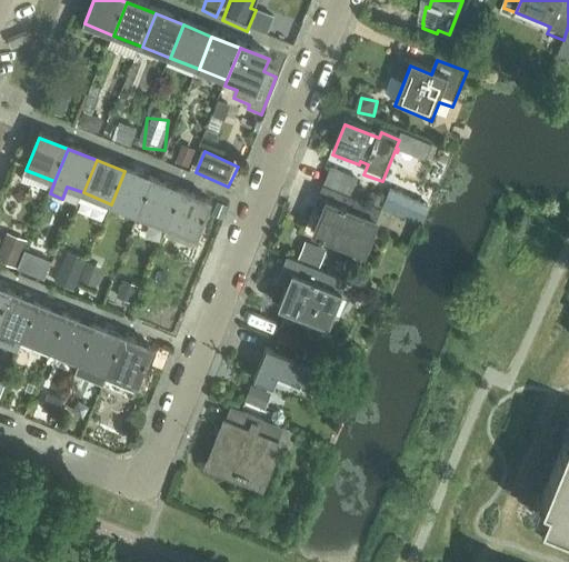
[(125,171),(111,204),(140,216),(153,182),(125,171)]
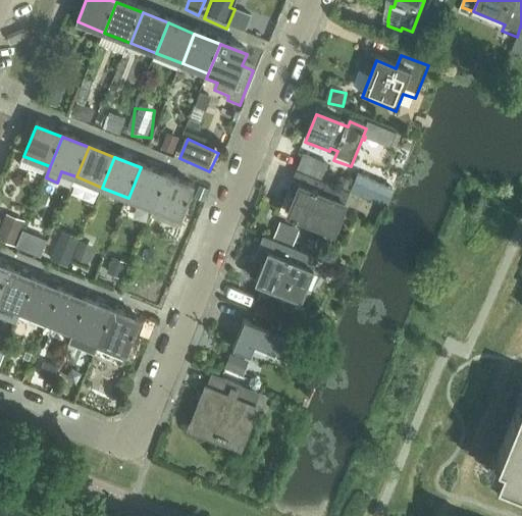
[(300,171),(323,181),(329,166),(305,157),(300,171)]
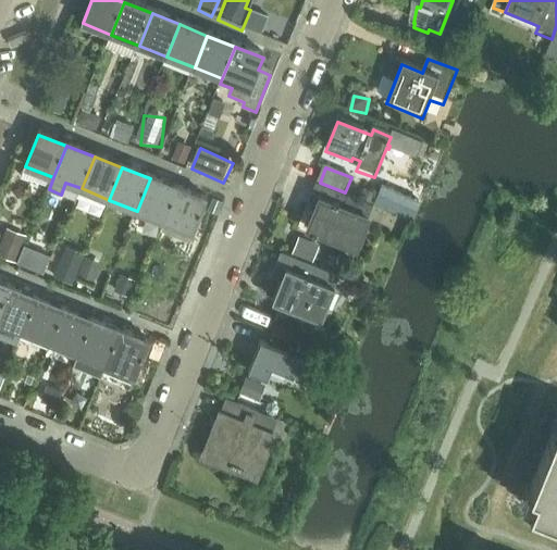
[(150,178),(137,211),(164,222),(177,190),(150,178)]
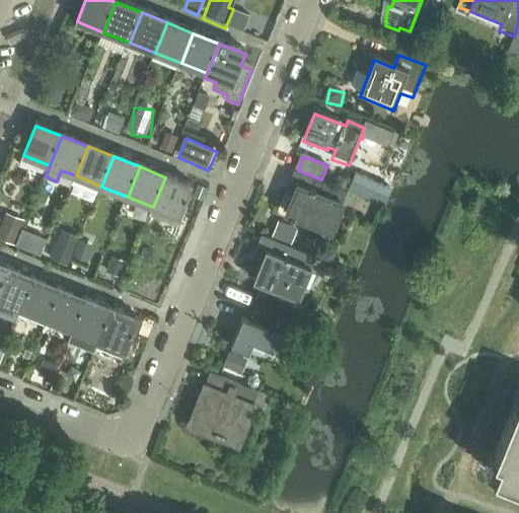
[(297,189),(286,217),(291,218),(290,220),(294,222),(295,220),(331,235),(348,196),(294,174),(290,186),(297,189)]
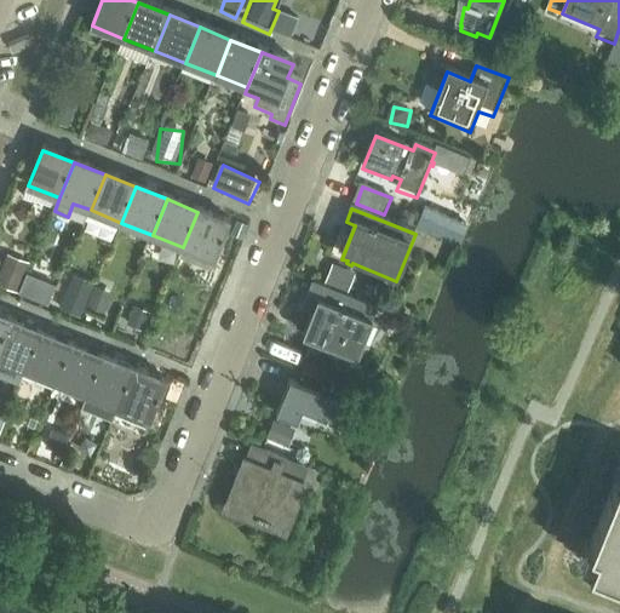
[(197,212),(183,247),(214,259),(229,224),(197,212)]
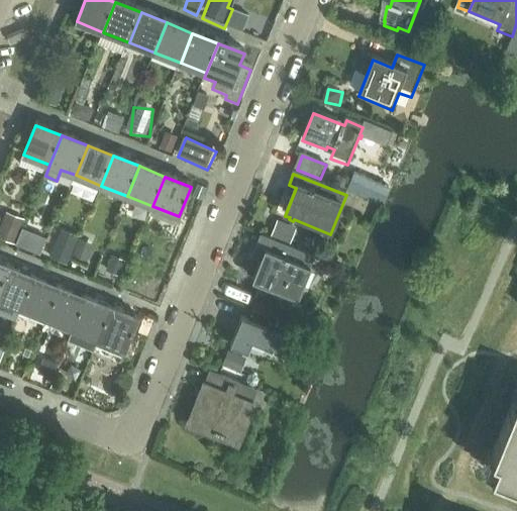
[(48,240),(23,230),(26,222),(9,215),(0,237),(0,239),(41,257),(48,240)]
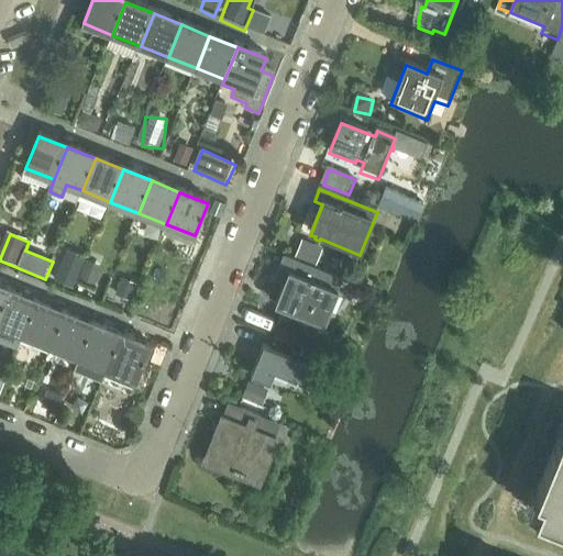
[(304,242),(298,258),(320,266),(324,249),(304,242)]
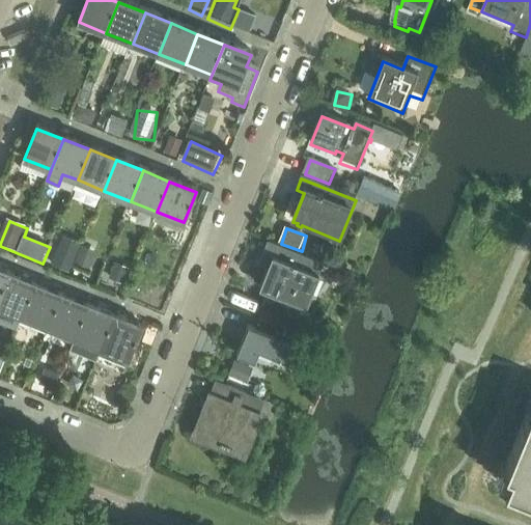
[(50,267),(73,275),(76,266),(91,271),(99,251),(60,238),(50,267)]
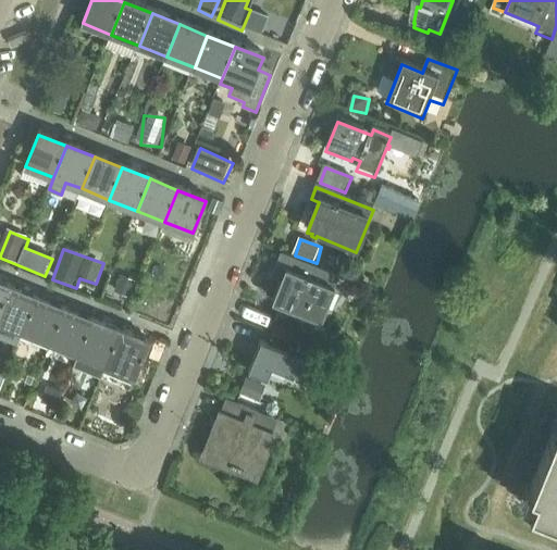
[(285,273),(273,304),(321,324),(327,309),(333,311),(344,295),(334,290),(338,280),(283,259),(279,270),(285,273)]
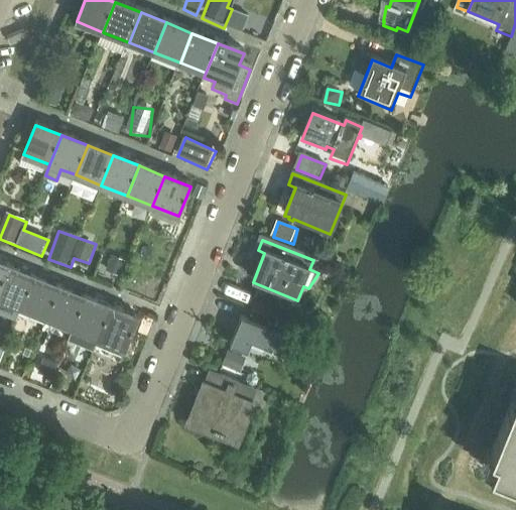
[(0,263),(0,287),(8,267),(0,263)]
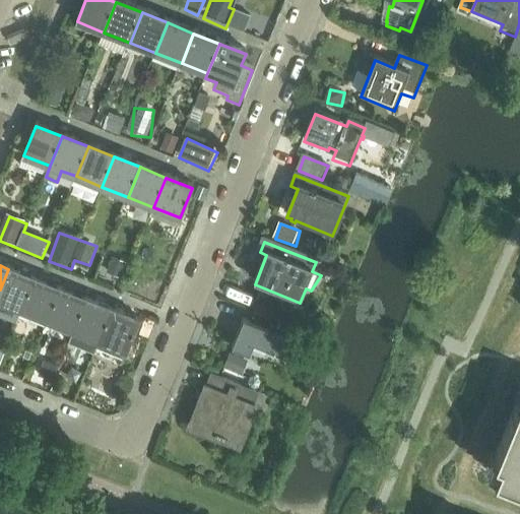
[(8,269),(0,290),(0,300),(22,310),(35,279),(8,269)]
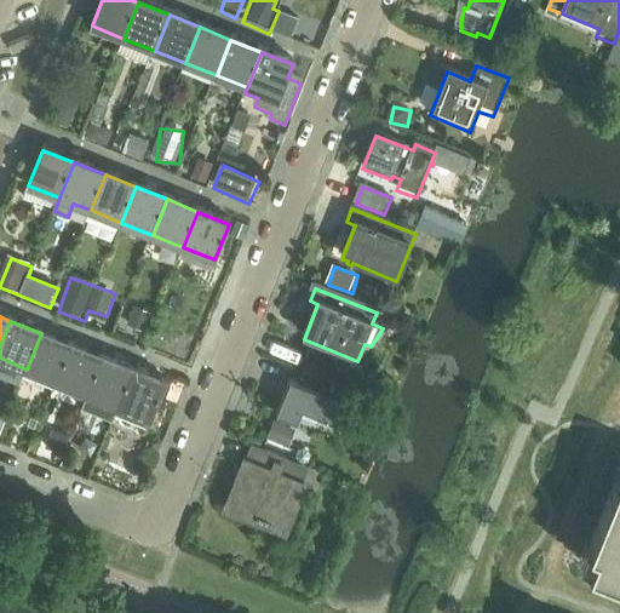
[(41,333),(27,370),(57,382),(72,347),(41,333)]
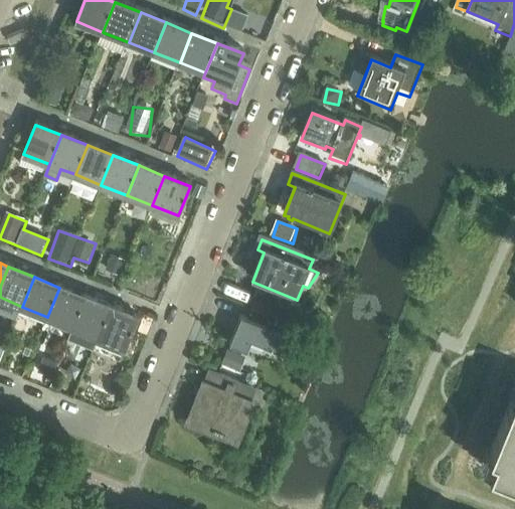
[(59,288),(47,317),(73,327),(86,298),(59,288)]
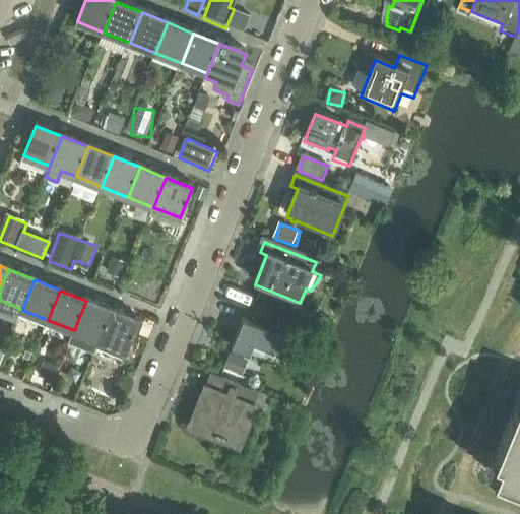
[(72,334),(69,343),(94,354),(96,349),(99,344),(112,311),(86,301),(74,330),(72,334)]
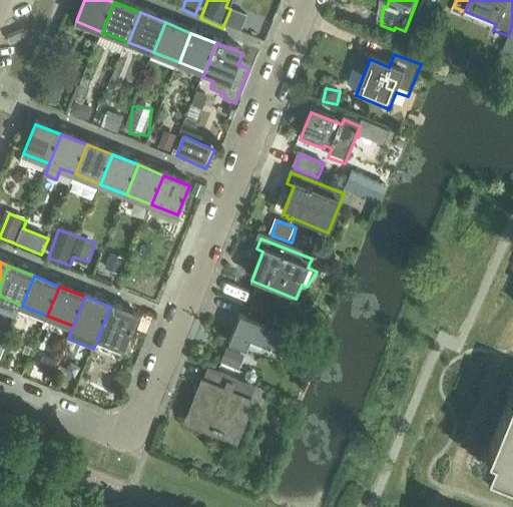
[(97,340),(95,345),(121,355),(136,317),(110,307),(97,340)]
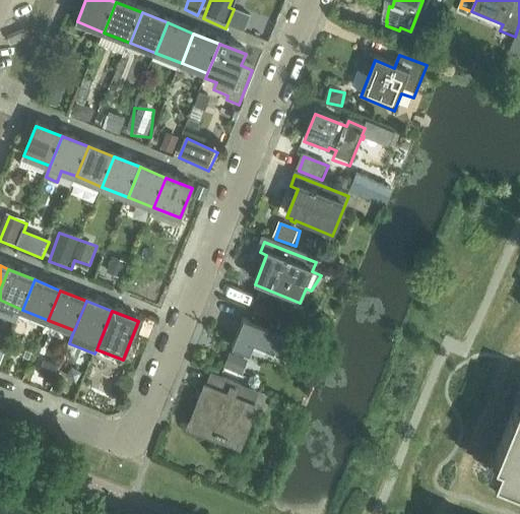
[(243,323),(232,350),(249,358),(253,347),(281,359),(288,341),(282,338),(285,329),(254,316),(250,325),(243,323)]
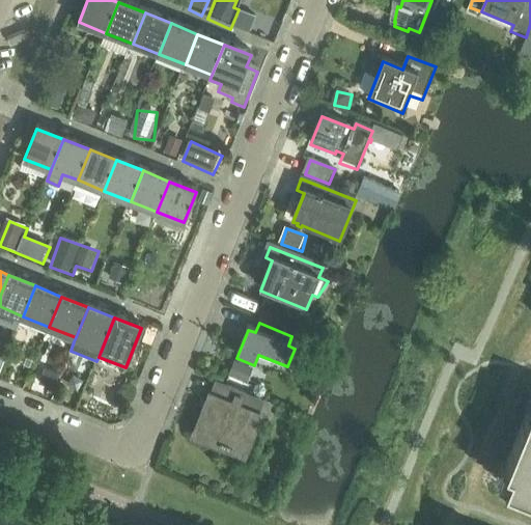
[(248,387),(255,371),(235,363),(229,379),(248,387)]
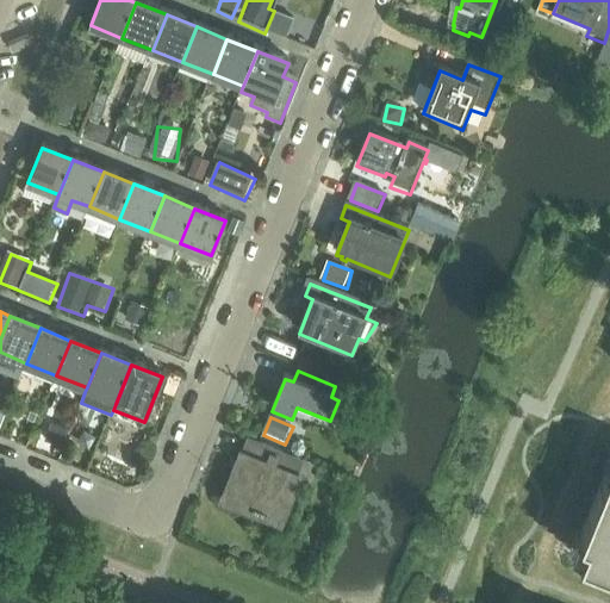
[(232,486),(224,505),(281,528),(300,479),(297,478),(303,465),(249,443),(243,455),(241,454),(229,485),(232,486)]
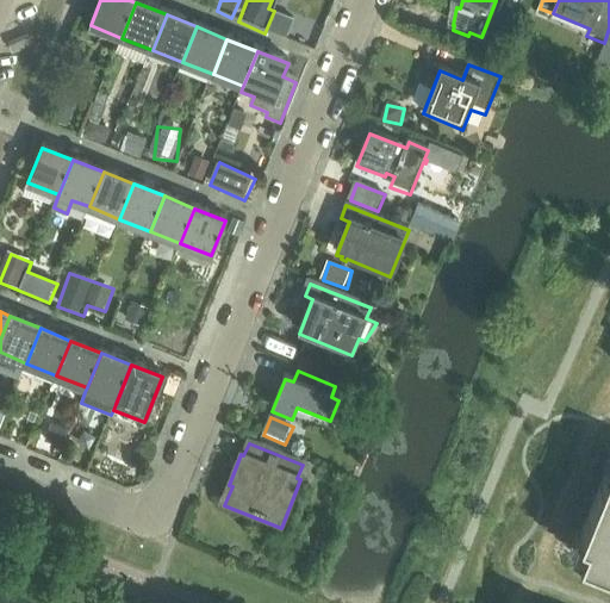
[(609,476),(608,474),(580,542),(587,545),(580,563),(609,574),(609,476)]
